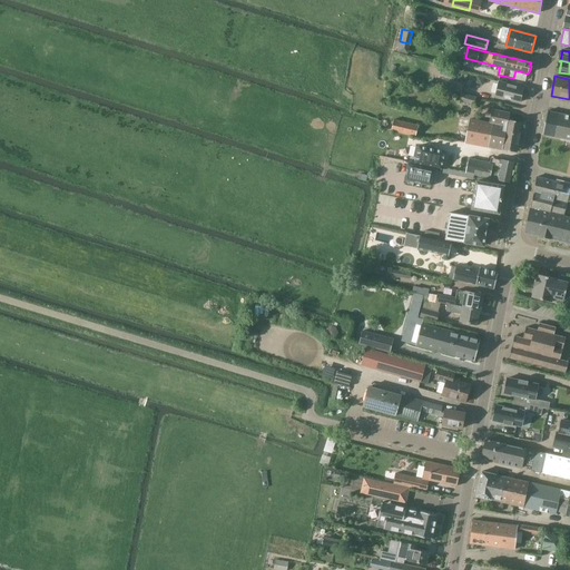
[(452,80),(449,89),(462,92),(464,84),(452,80)]
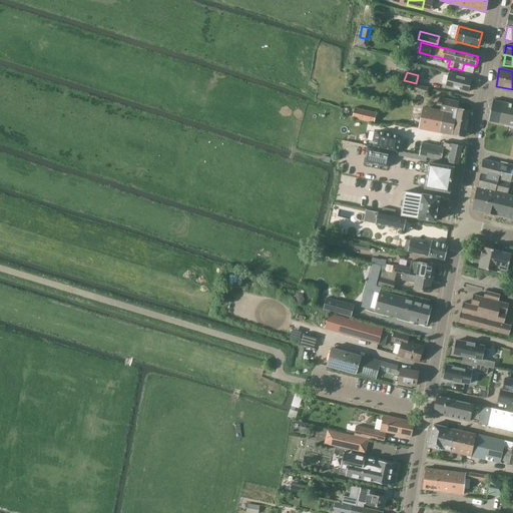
[(442,83),(446,84),(446,86),(469,92),(472,79),(449,74),(448,76),(444,75),(442,83)]
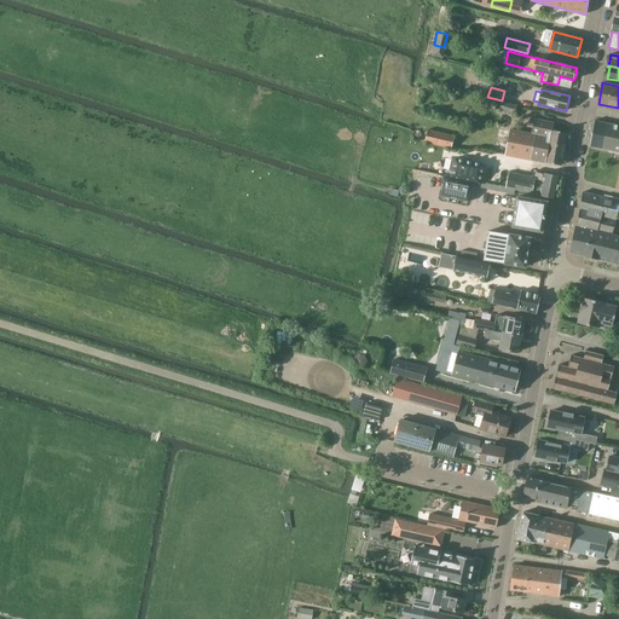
[(501,102),(498,109),(515,114),(518,106),(501,102)]
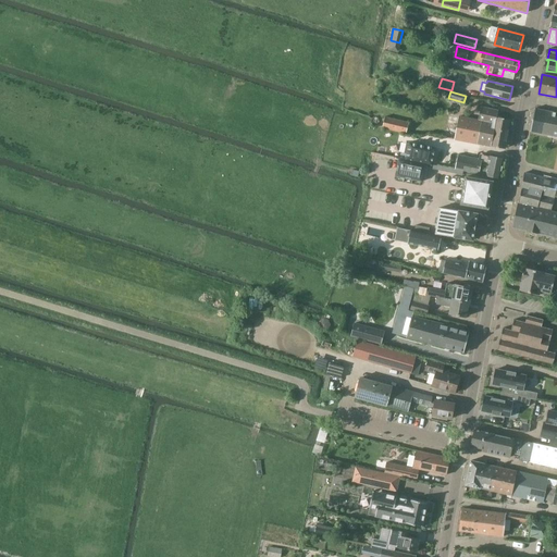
[(481,127),(495,131),(508,133),(510,120),(497,118),(498,111),(481,107),(479,118),(479,120),(482,121),(481,127)]
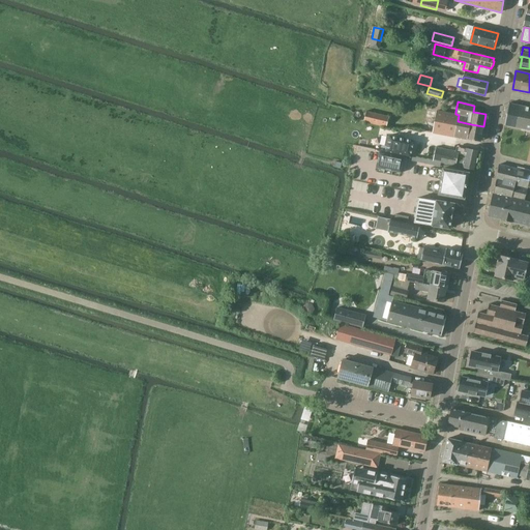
[(505,125),(529,129),(529,107),(509,104),(505,125)]
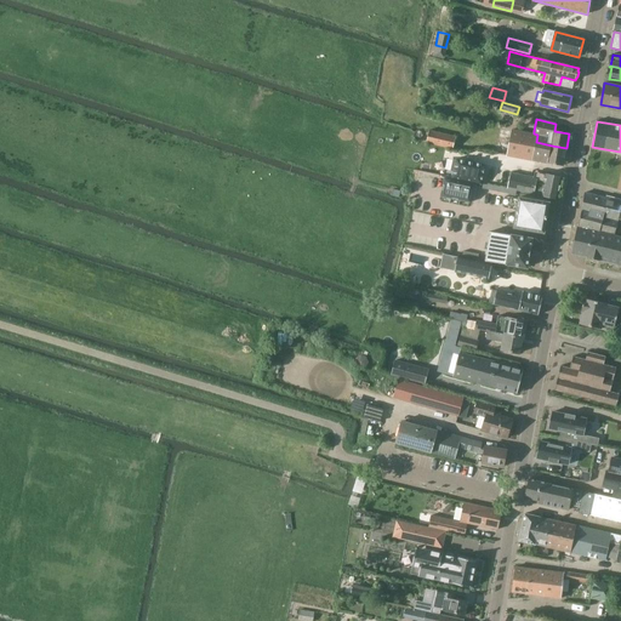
[(536,142),(537,135),(534,134),(534,135),(512,130),(507,155),(533,160),(536,142)]
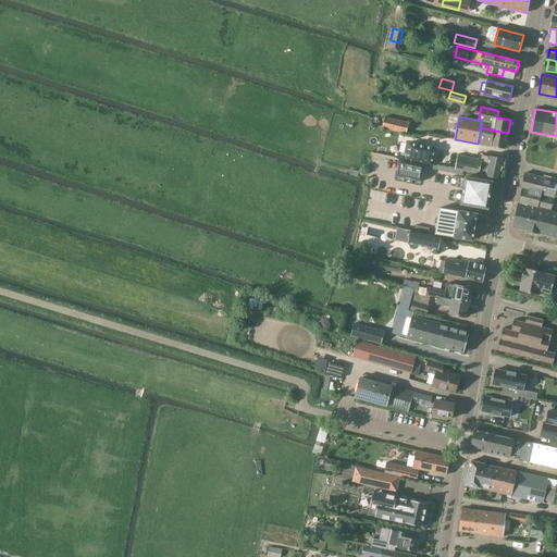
[(382,128),(406,135),(408,123),(385,118),(382,128)]
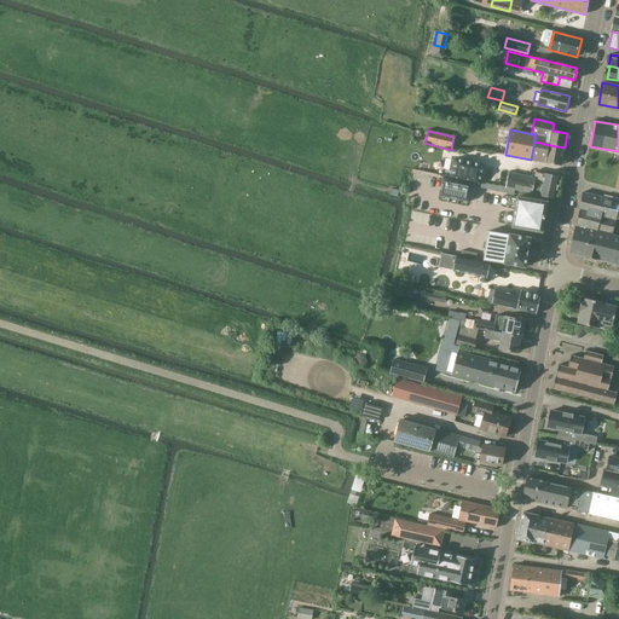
[(531,160),(547,162),(550,145),(534,142),(531,160)]
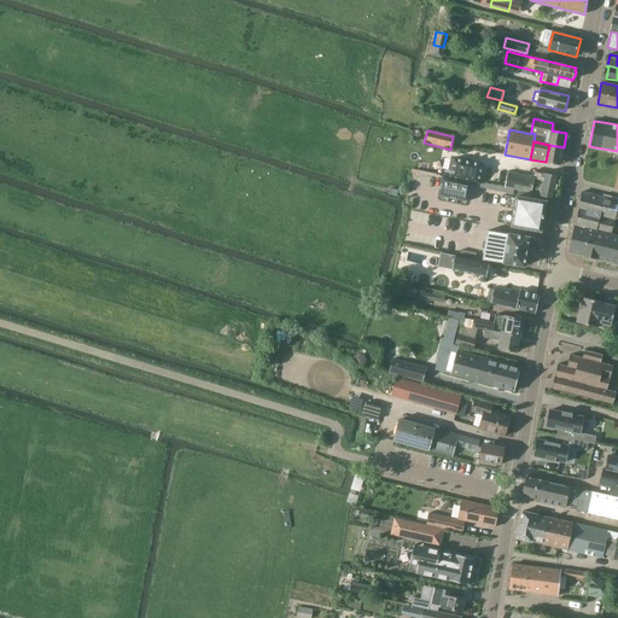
[(549,145),(546,162),(546,163),(560,165),(564,147),(549,145)]
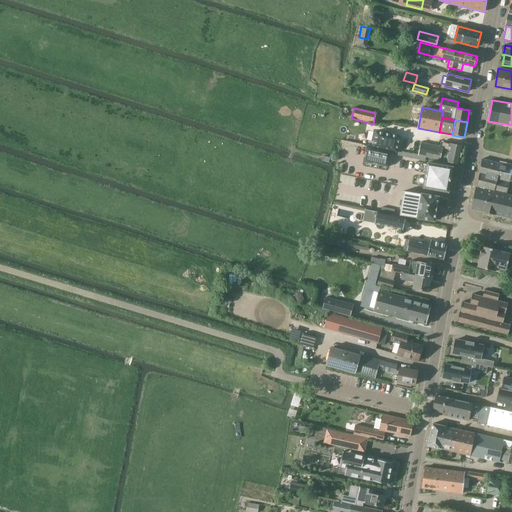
[(373,148),(397,152),(400,137),(376,132),(376,133),(373,133),(372,142),(374,142),(373,148)]
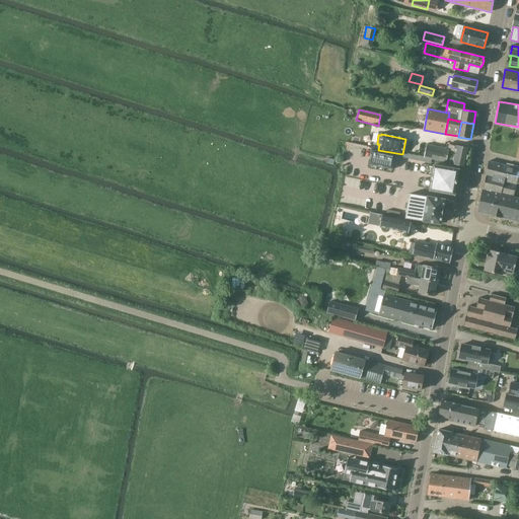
[(424,157),(447,162),(449,153),(451,144),(450,144),(450,145),(448,144),(447,149),(428,145),(424,157)]
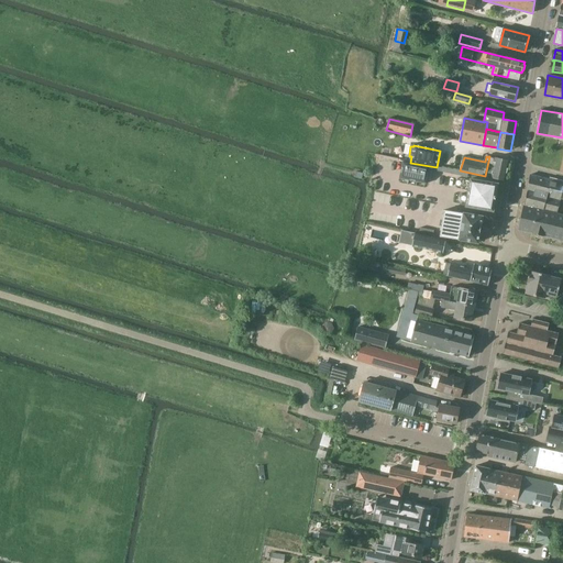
[(510,161),(489,156),(487,166),(508,170),(510,161)]
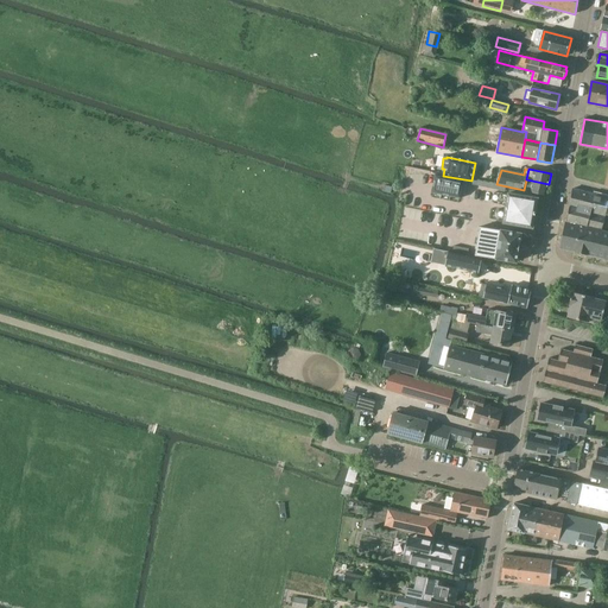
[(432,192),(442,194),(445,177),(436,176),(432,192)]
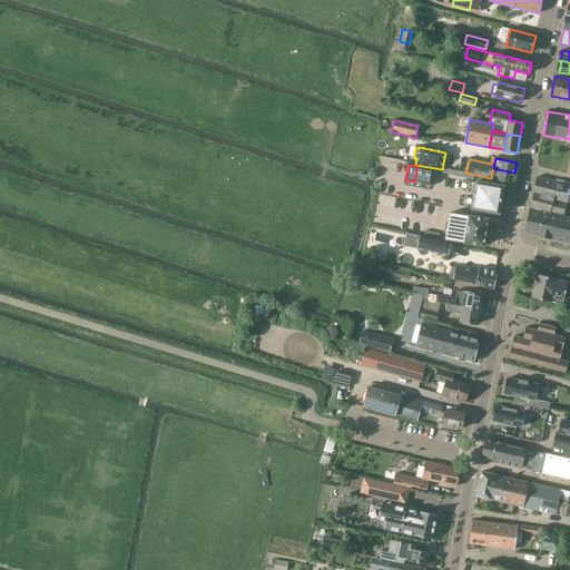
[(418,166),(414,182),(422,184),(425,168),(418,166)]
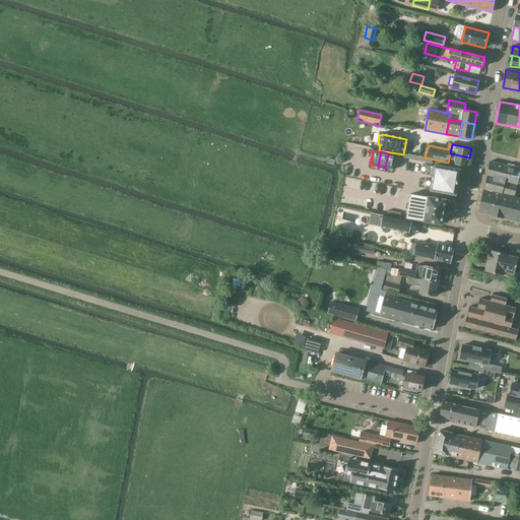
[(395,159),(396,154),(388,153),(385,168),(393,170),(394,169),(394,164),(395,159)]
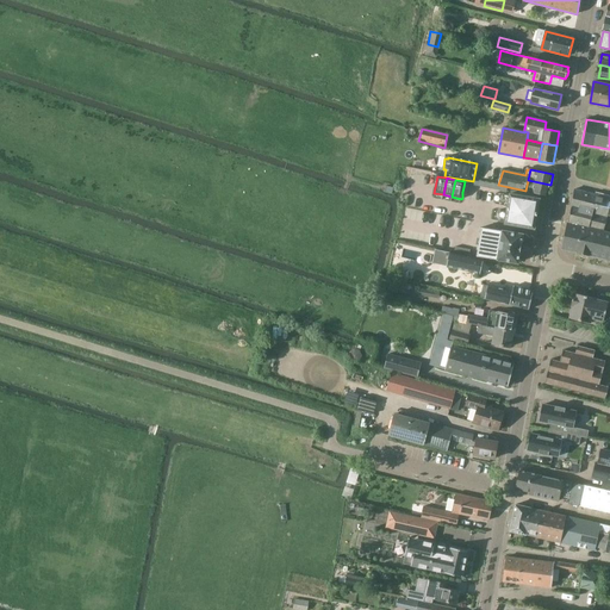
[(551,185),(528,180),(526,191),(530,192),(540,194),(548,195),(551,185)]
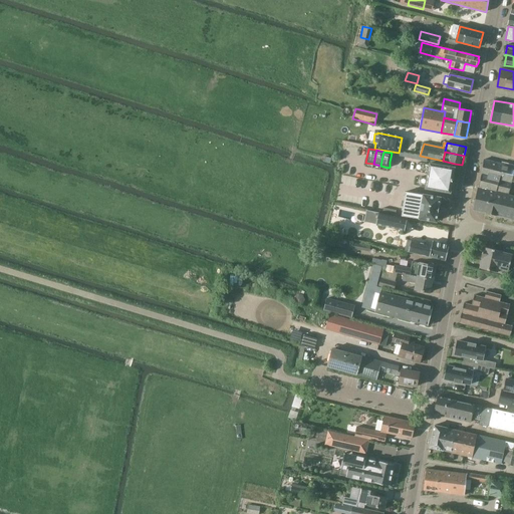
[(513,166),(485,160),(479,188),(509,195),(513,175),(513,166)]
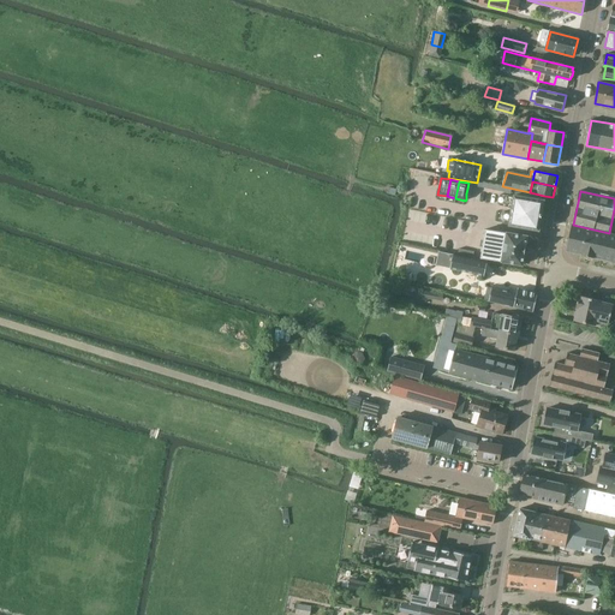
[(505,212),(502,224),(509,225),(509,226),(538,231),(539,231),(539,230),(544,202),(544,201),(543,201),(544,196),(535,193),(533,198),(514,196),(514,197),(507,196),(506,207),(512,208),(512,213),(505,212)]
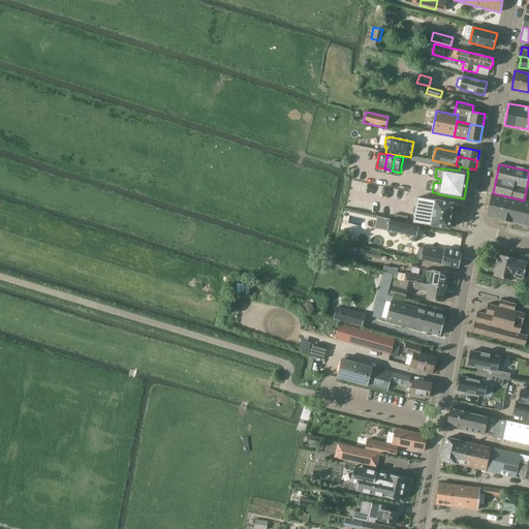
[(528,225),(528,201),(524,200),(493,193),(488,216),(499,219),(511,222),(528,225)]
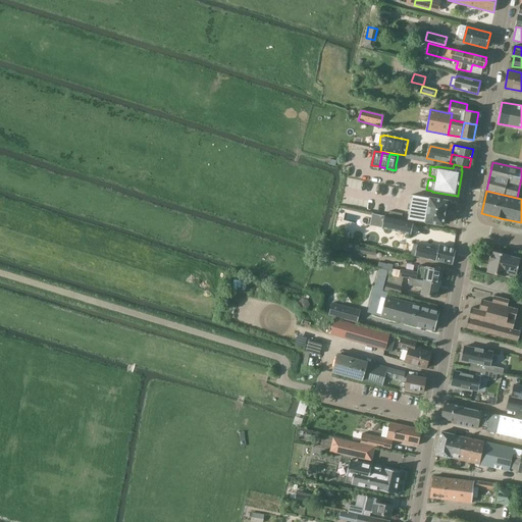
[(412,195),(408,219),(444,225),(448,201),(412,195)]
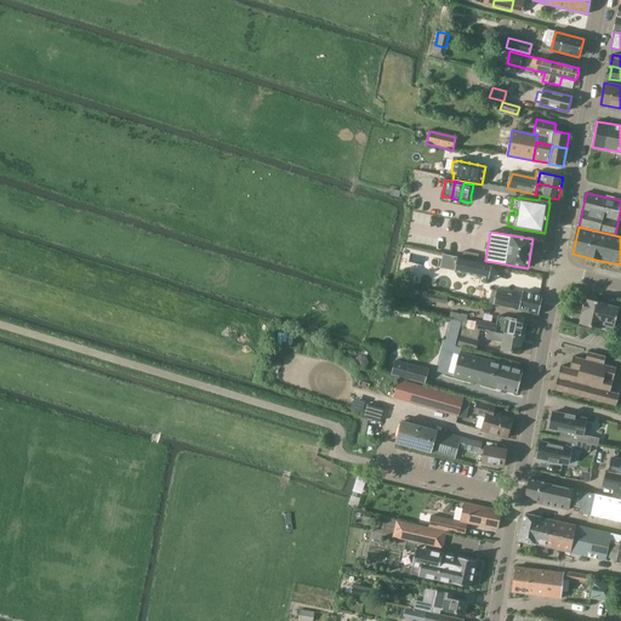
[(444,254),(440,268),(465,273),(488,279),(491,265),(468,260),(444,254)]
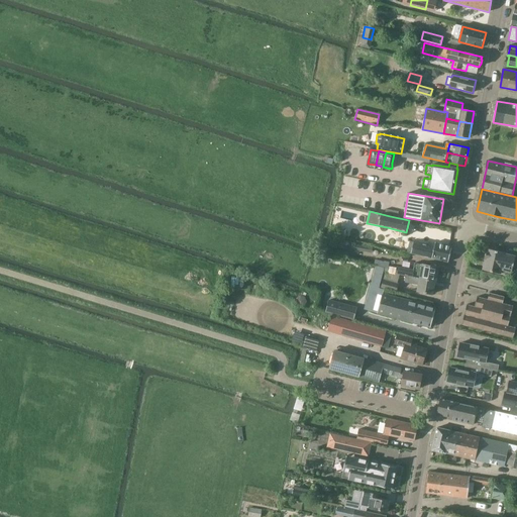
[(410,241),(407,252),(448,262),(452,246),(435,242),(435,244),(429,243),(429,245),(410,241)]
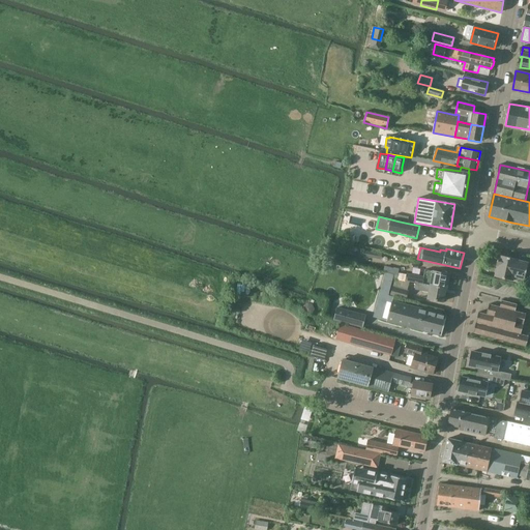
[(364,255),(381,259),(382,253),(365,249),(364,255)]
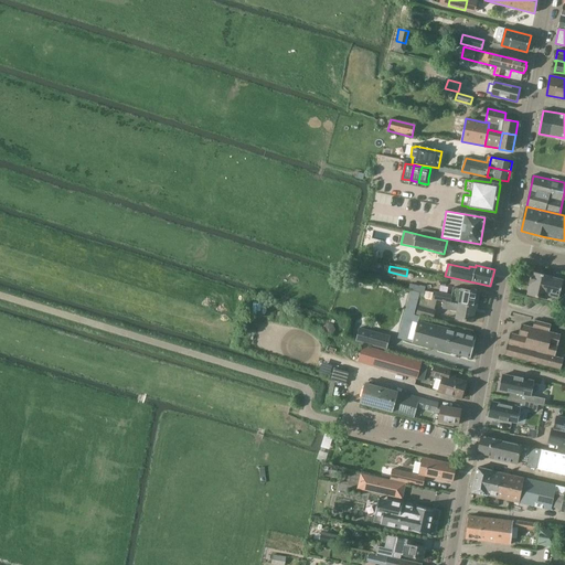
[(552,278),(552,277),(533,273),(533,274),(532,273),(531,275),(530,281),(529,284),(531,284),(529,295),(546,299),(558,301),(563,280),(552,278)]
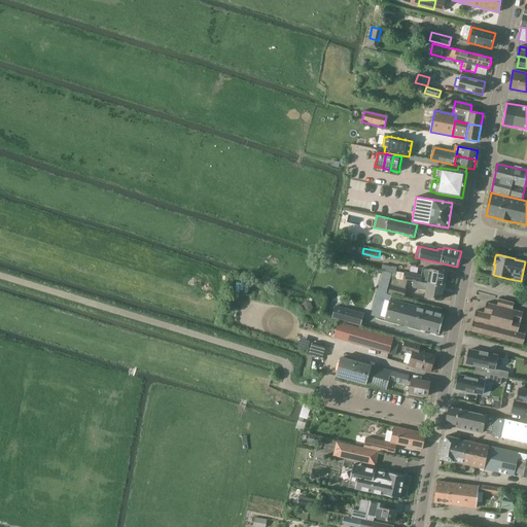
[(403,279),(414,281),(445,287),(447,273),(423,268),(421,276),(405,273),(403,279)]
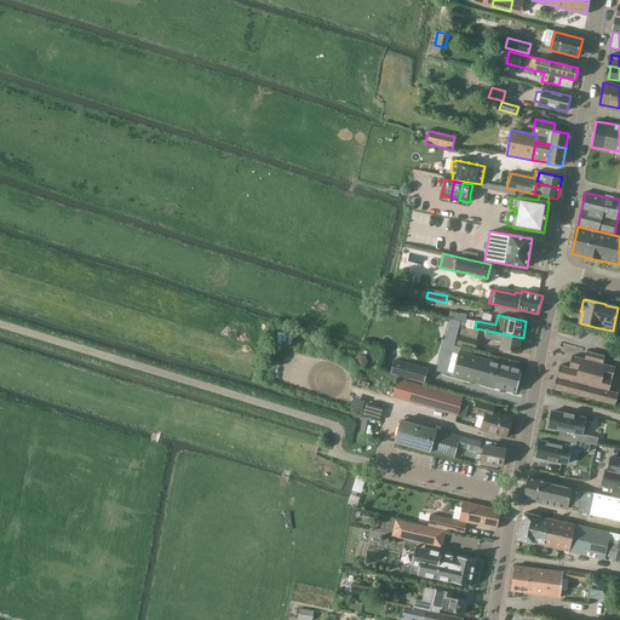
[(458,332),(460,321),(452,319),(448,329),(458,332)]
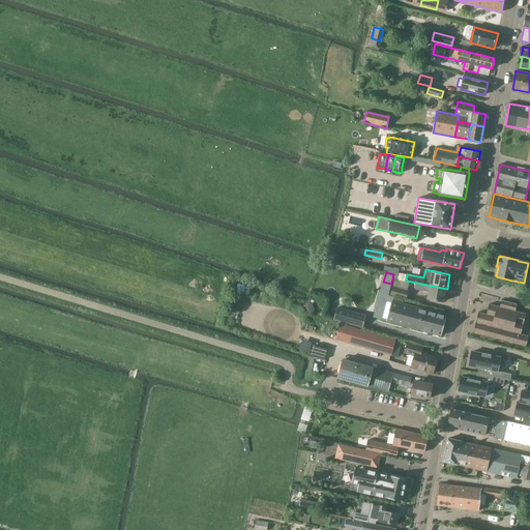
[(447,289),(416,283),(415,290),(423,291),(423,290),(430,291),(429,299),(443,301),(446,289),(447,289)]
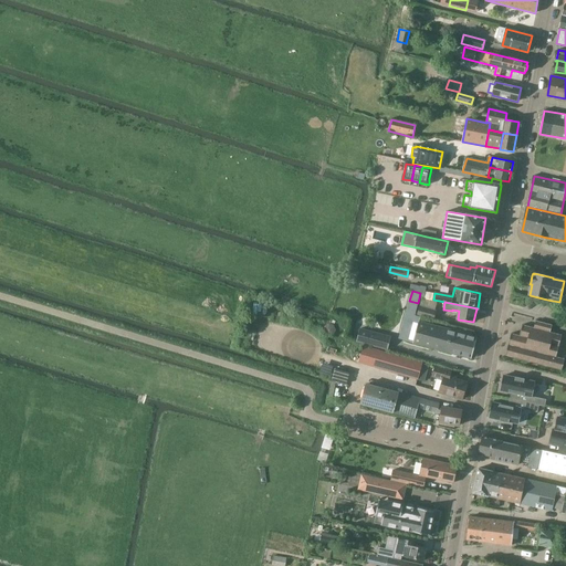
[(420,306),(418,315),(433,320),(436,311),(420,306)]
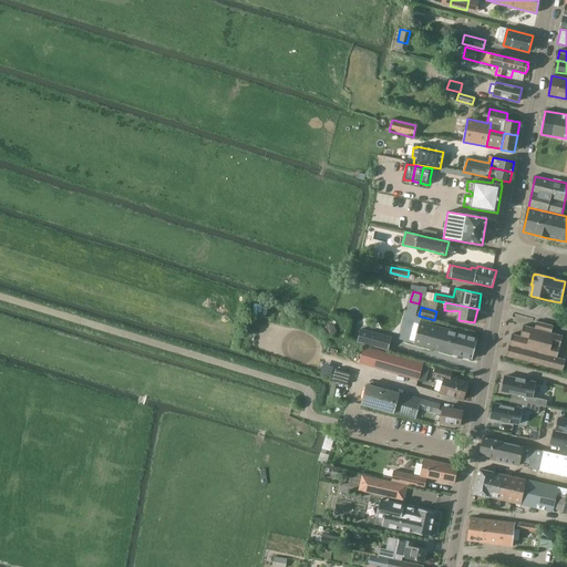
[(524,326),(521,337),(512,334),(506,357),(563,371),(566,360),(557,358),(563,336),(552,332),(554,326),(537,321),(535,328),(524,326)]
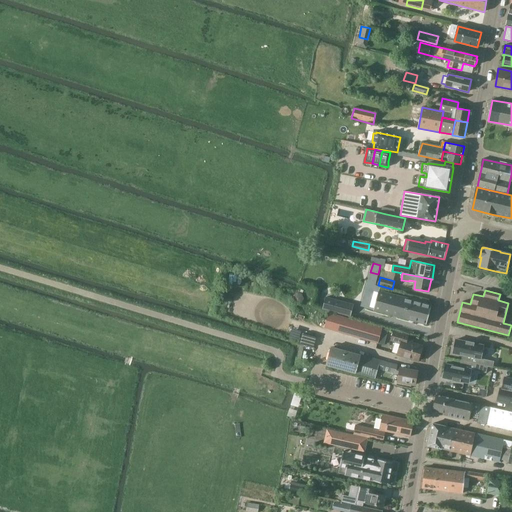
[(426,325),(432,305),(379,291),(373,310),(426,325)]
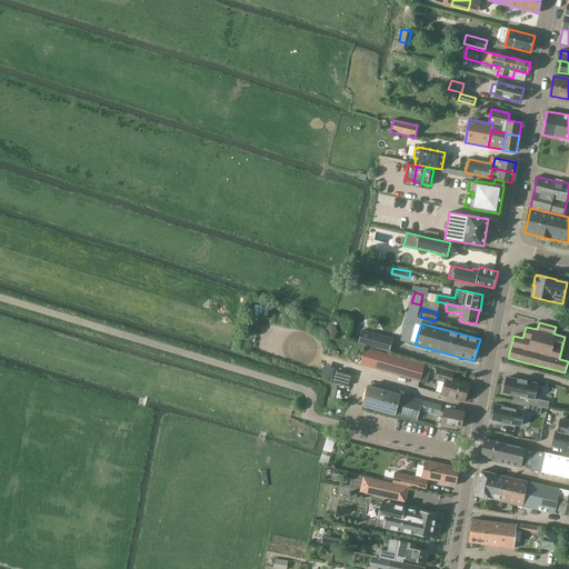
[(380,336),(362,330),(359,343),(376,348),(380,336)]
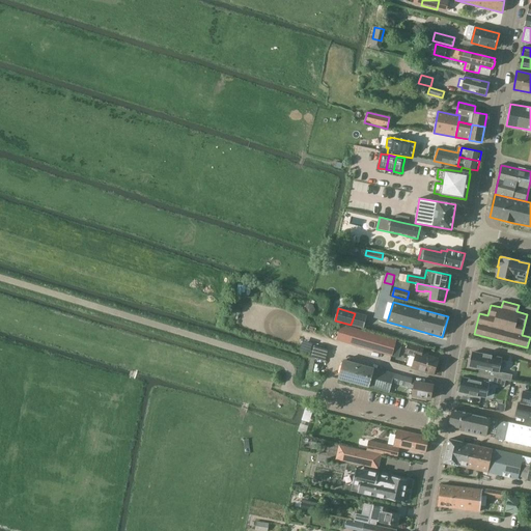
[(341,324),(336,340),(392,356),(398,358),(402,343),(396,341),(396,340),(341,324)]
